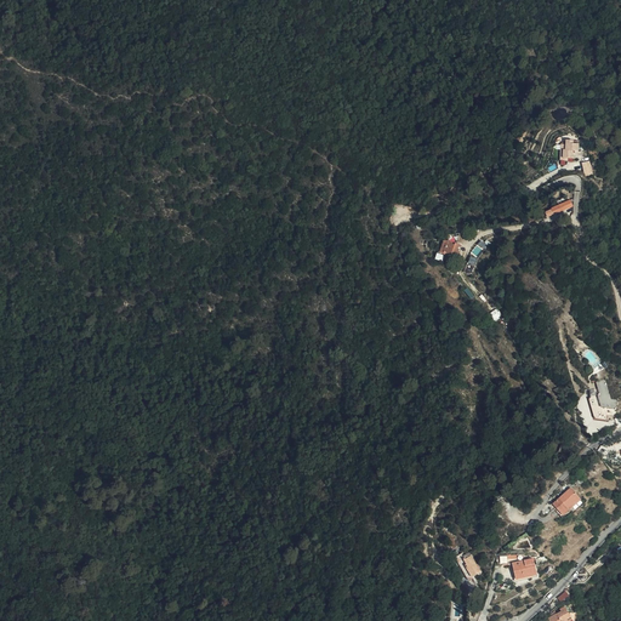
[(553,148),(553,164),(563,164),(563,161),(567,161),(567,153),(570,152),(570,144),(564,146),(564,143),(558,143),(557,148),(553,148)]
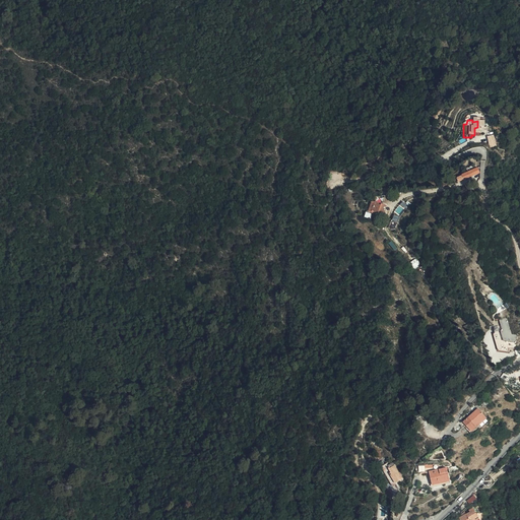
[(491,147),(498,145),(495,134),(488,136),(491,147)]
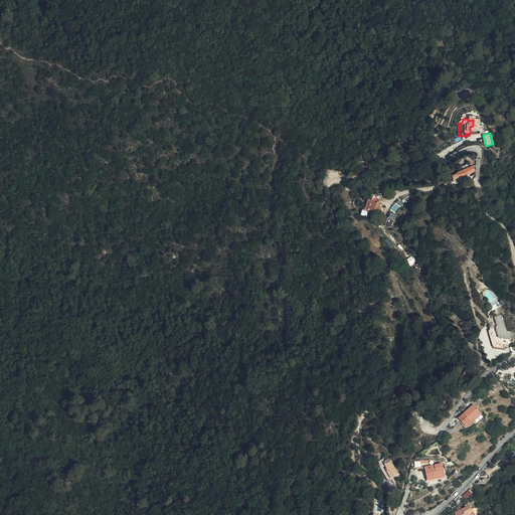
[(469,167),(456,172),(458,176),(460,175),(461,176),(470,172),(469,167)]
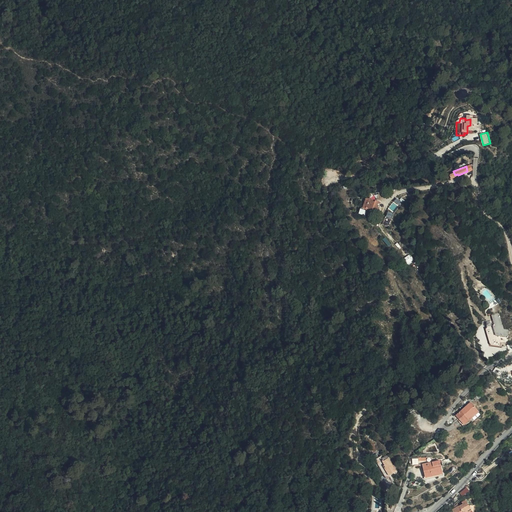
[(377,205),(364,198),(359,208),(362,210),(363,208),(374,213),(377,205)]
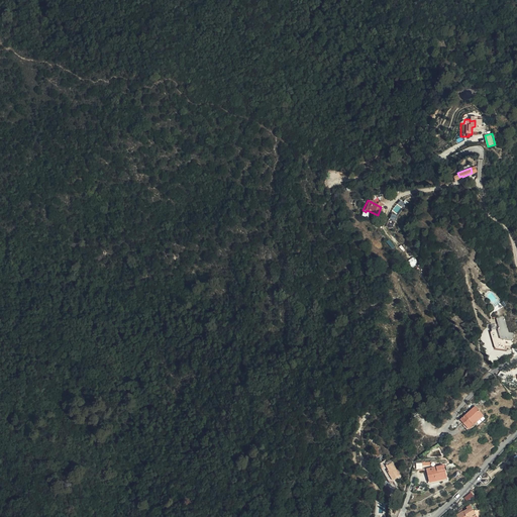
[(392,222),(386,220),(384,226),(389,229),(392,222)]
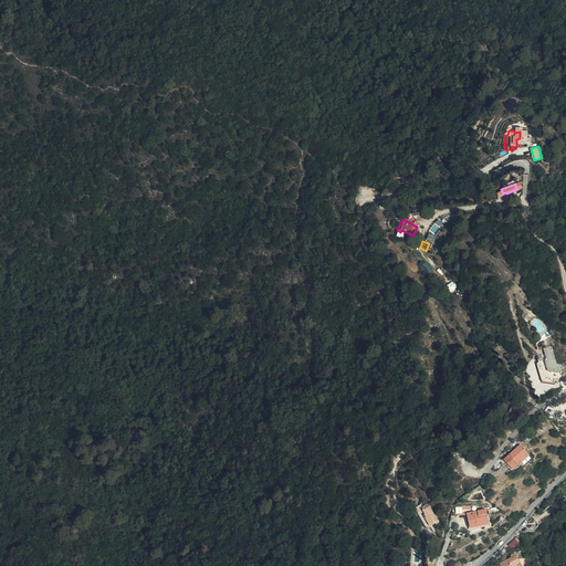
[(448,285),(452,292),(458,287),(454,281),(448,285)]
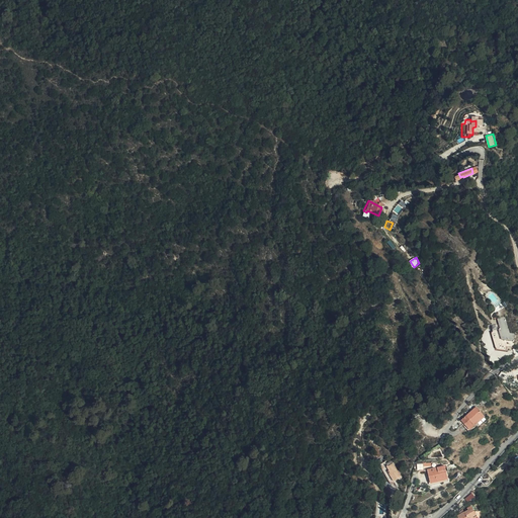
[(517,330),(515,330),(507,315),(500,318),(502,322),(495,325),(497,330),(496,331),(501,348),(513,348),(513,344),(517,343),(517,330)]
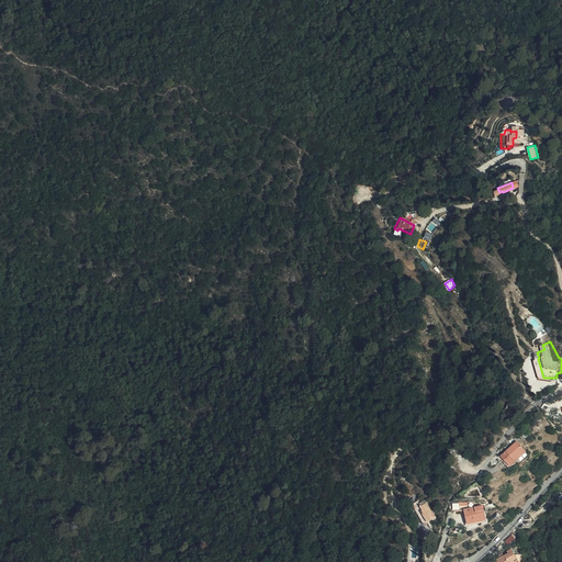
[(514,460),(515,461),(526,452),(517,441),(501,456),(508,464),(514,460)]
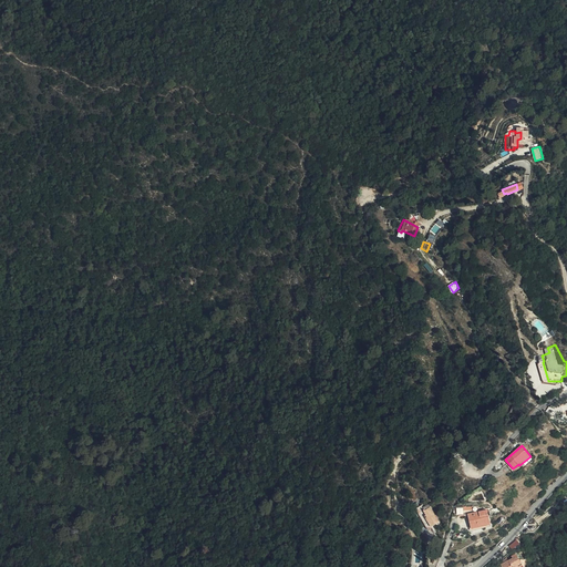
[(421,509),(418,505),(411,509),(424,528),(435,522),(425,507),(421,509)]
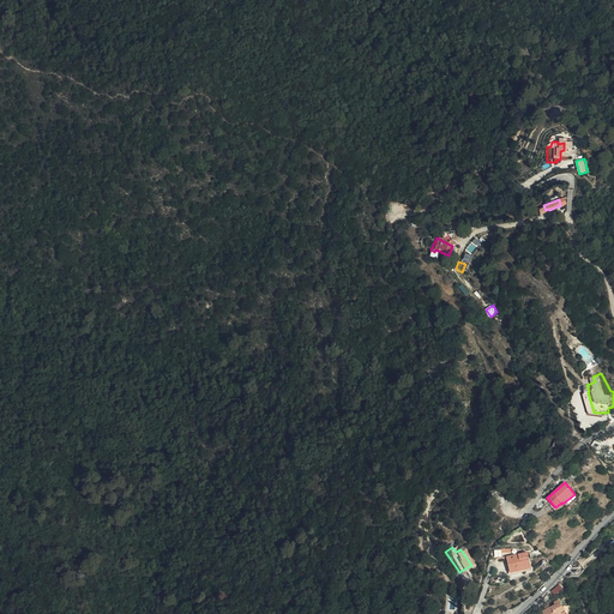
[(534,566),(531,551),(510,555),(513,571),(534,566)]
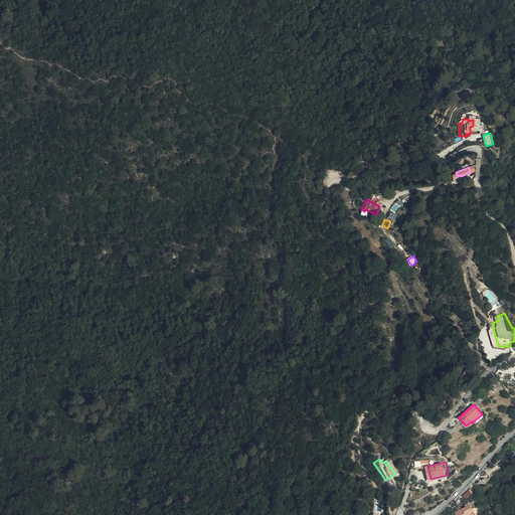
[(463,494),(465,498),(473,494),(470,490),(463,494)]
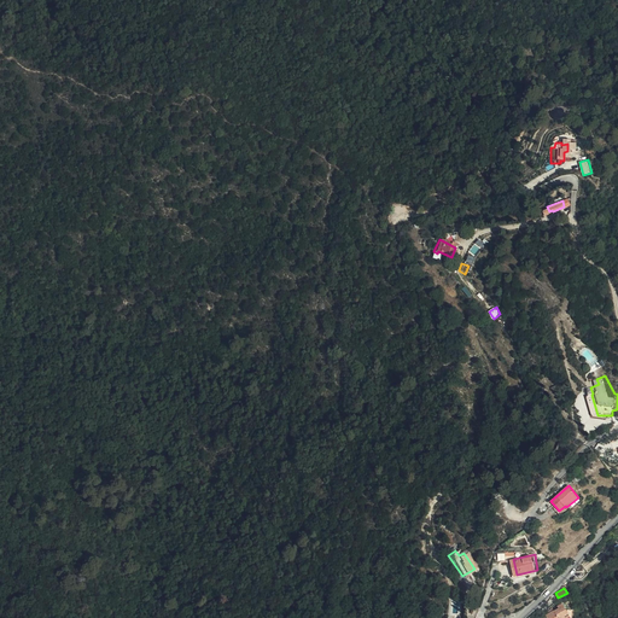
[(548,617),(571,617),(566,606),(561,608),(563,611),(557,613),(548,617)]
